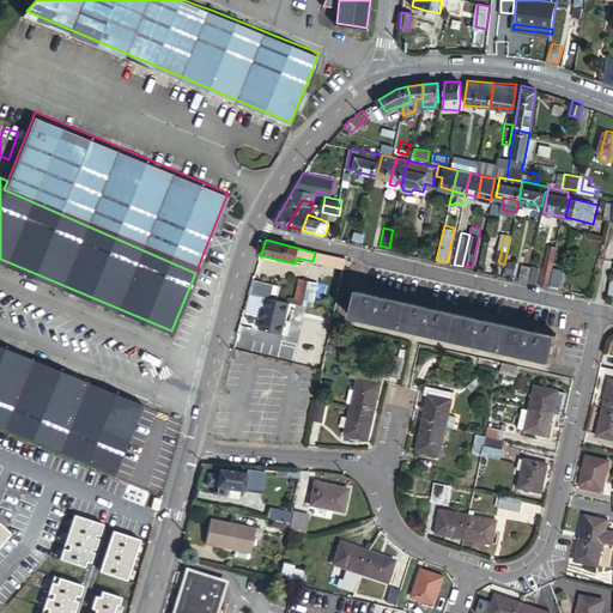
[(541,284),(548,286),(558,246),(550,244),(541,284)]
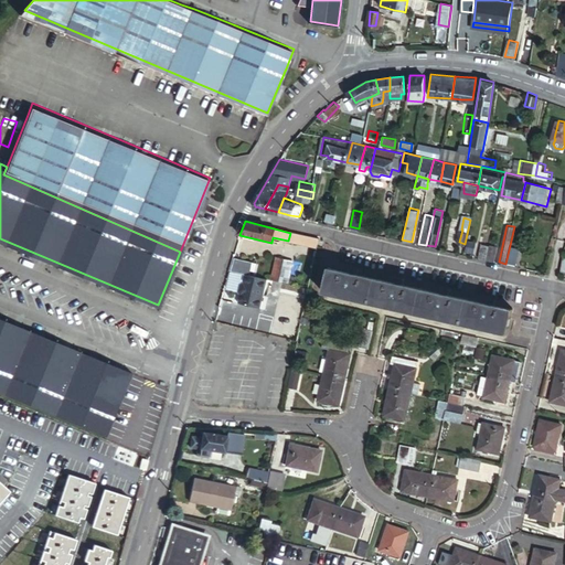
[(290,233),(288,241),(316,248),(318,241),(290,233)]
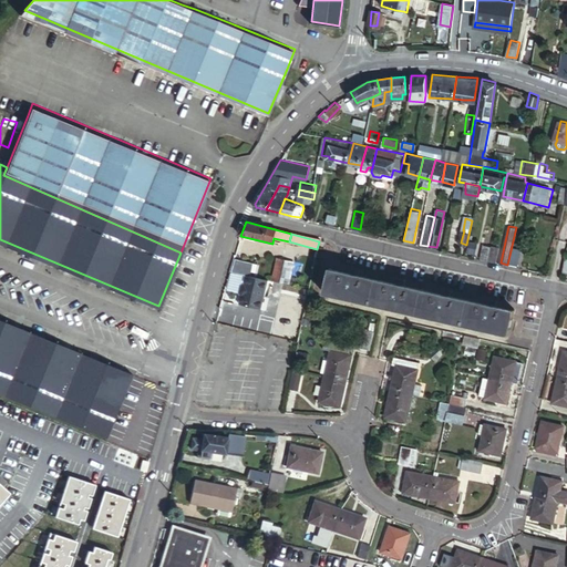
[(488,259),(492,246),(485,244),(483,258),(488,259)]
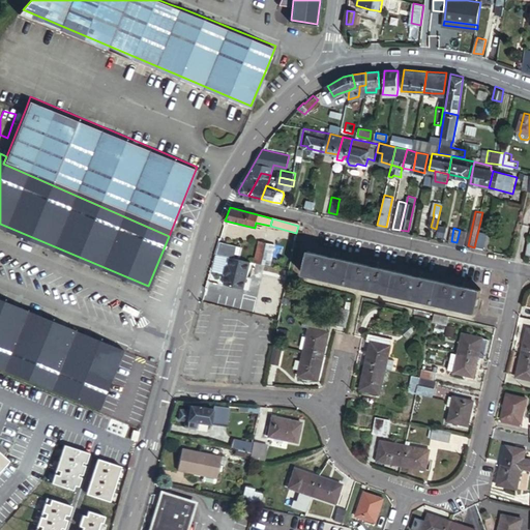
[(457,243),(463,244),(466,231),(460,230),(457,242),(457,243)]
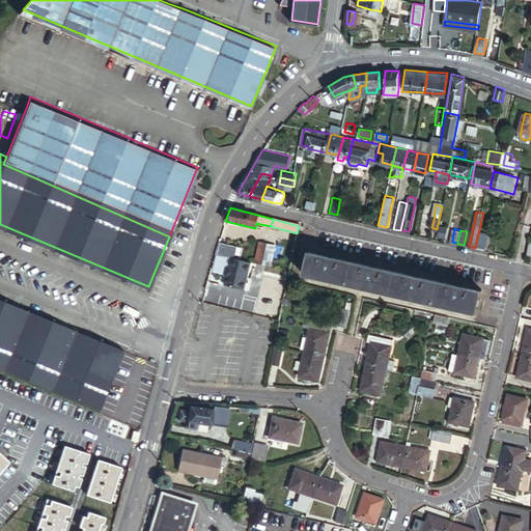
[(488,233),(481,232),(478,246),(485,247),(488,233)]
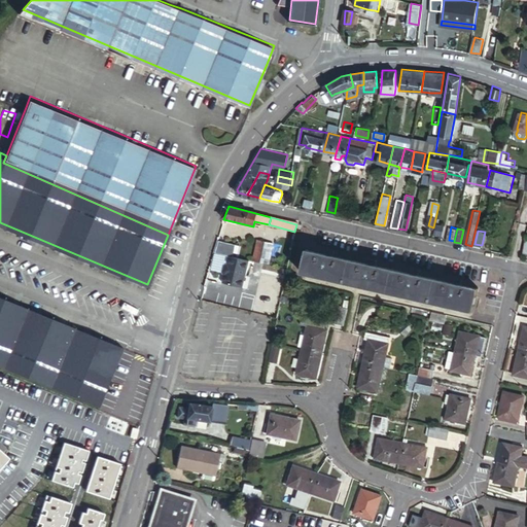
[(216,240),(214,251),(227,254),(232,255),(234,244),(216,240)]
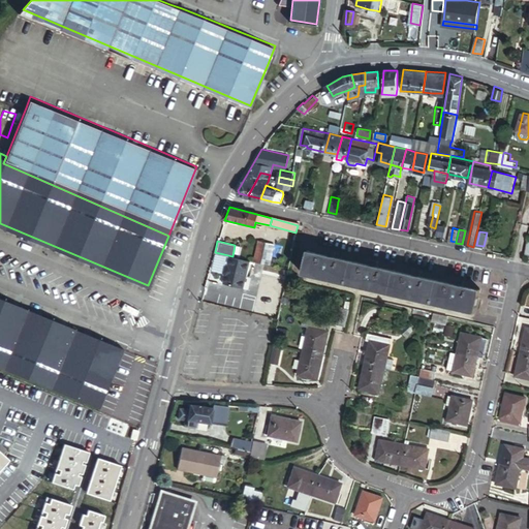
[(257,245),(255,252),(253,259),(255,261),(269,265),(274,245),(265,242),(263,246),(257,245)]
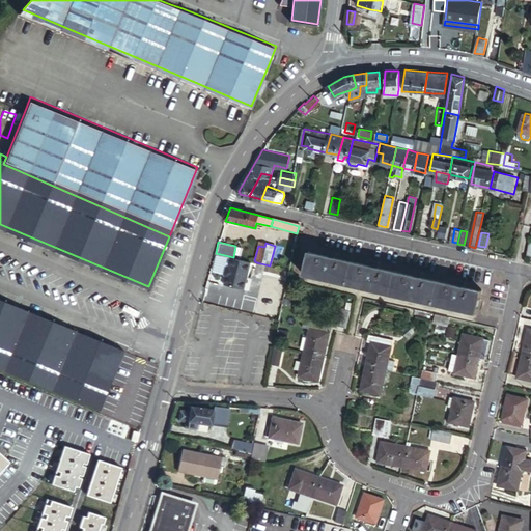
[(331,258),(322,256),(305,252),(300,276),(477,315),(483,290),(464,286),(455,284),(420,277),(412,275),(375,268),(366,266),(331,258)]
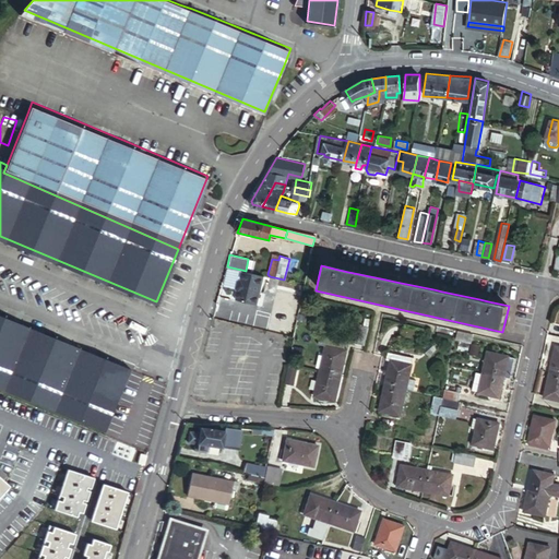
[(246,271),(241,270),(239,277),(236,280),(235,285),(237,288),(235,297),(257,302),(263,275),(246,271)]
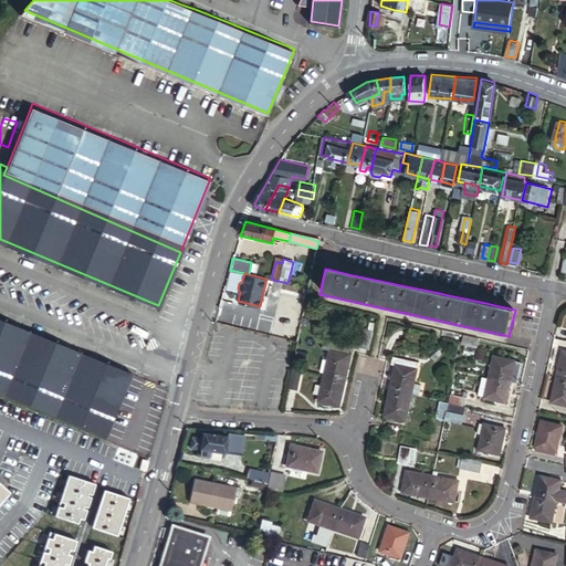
[(130,374),(0,317),(0,394),(104,438),(130,374)]
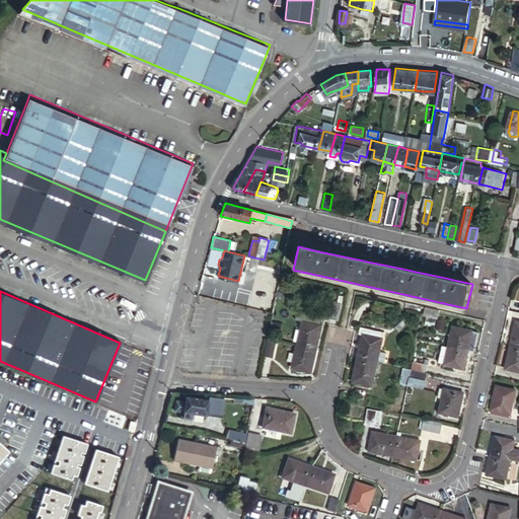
[(422,304),(399,299),(399,303),(421,308),(422,304)]
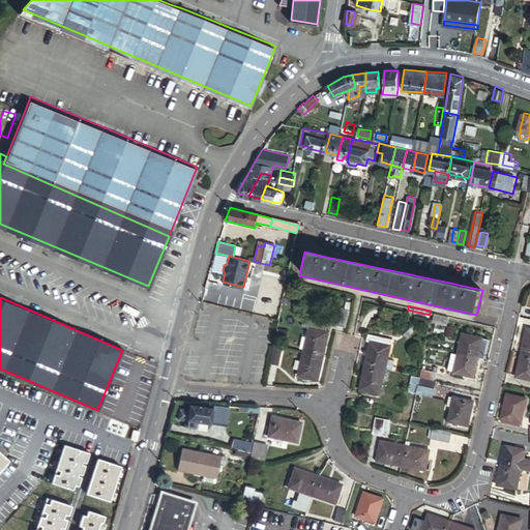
[(347,308),(339,306),(334,324),(344,326),(347,308)]
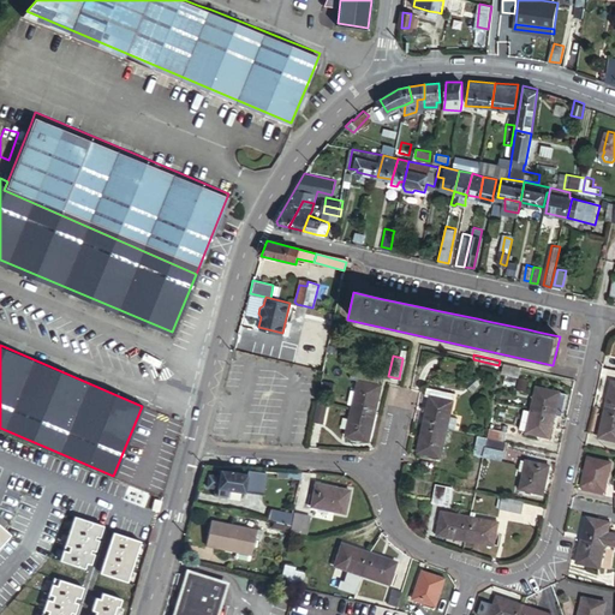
[(466,359),(446,356),(442,369),(463,372),(466,359)]
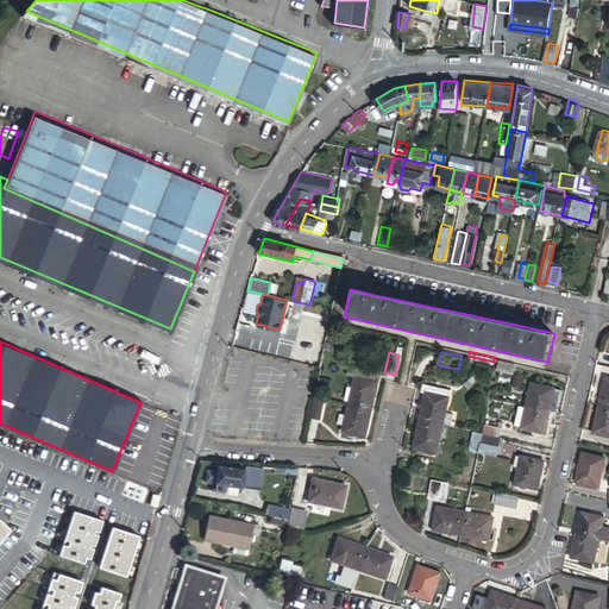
[(513,370),(515,362),(497,358),(496,366),(513,370)]
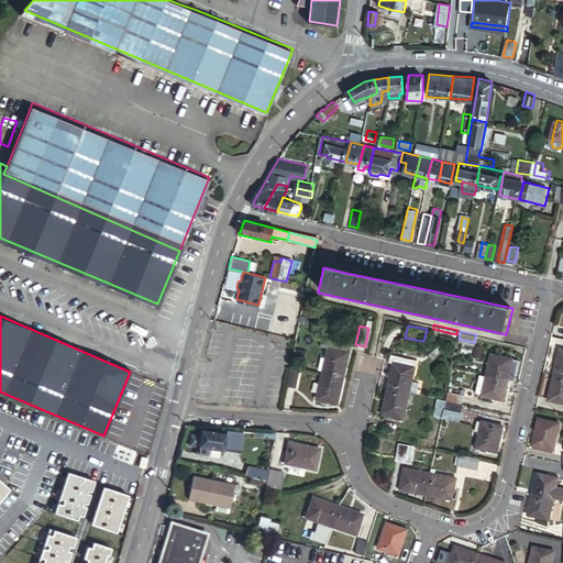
[(473,343),(463,341),(461,350),(471,352),(473,343)]
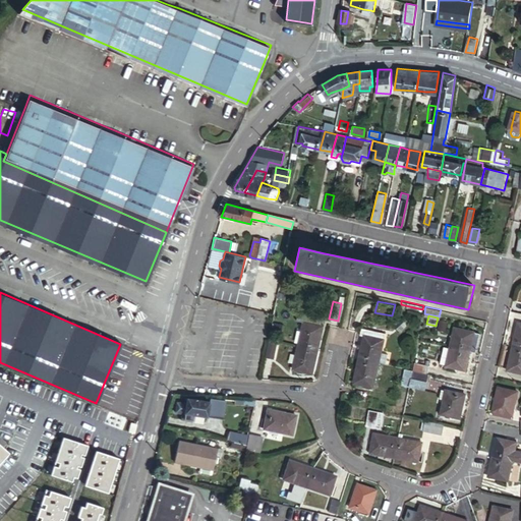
[(407,322),(403,317),(397,324),(400,328),(407,322)]
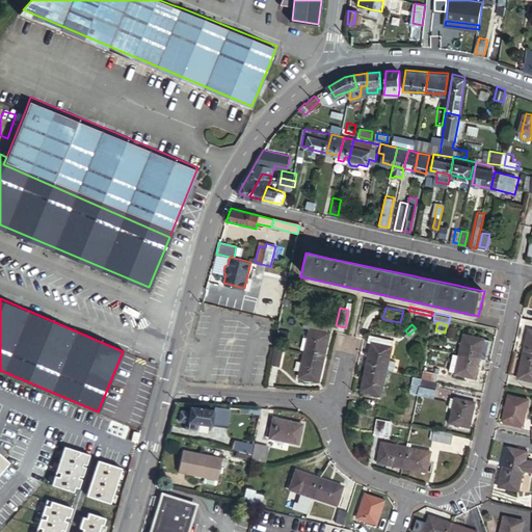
[(306,350),(325,354),(330,330),(311,325),(306,350)]
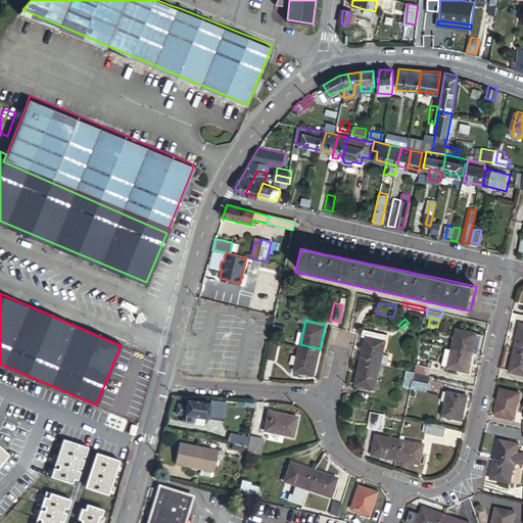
[(522,322),(520,322),(514,345),(522,347),(522,322)]
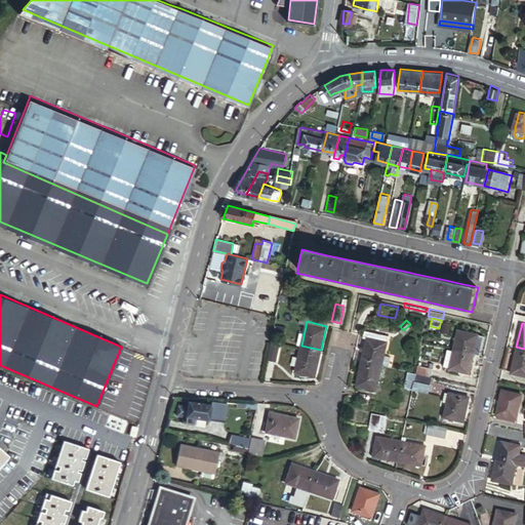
[(473,351),(478,352),(482,333),(457,328),(453,347),(473,351)]
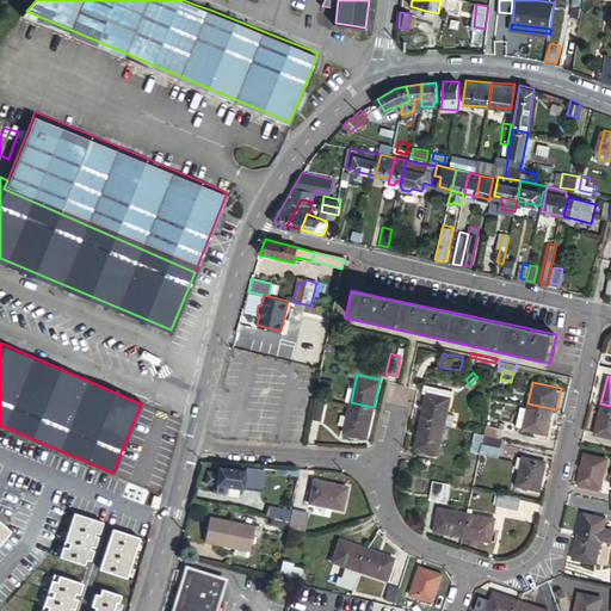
[(427,406),(425,418),(448,424),(448,421),(456,424),(458,413),(450,411),(455,389),(432,384),(431,392),(429,402),(427,406)]
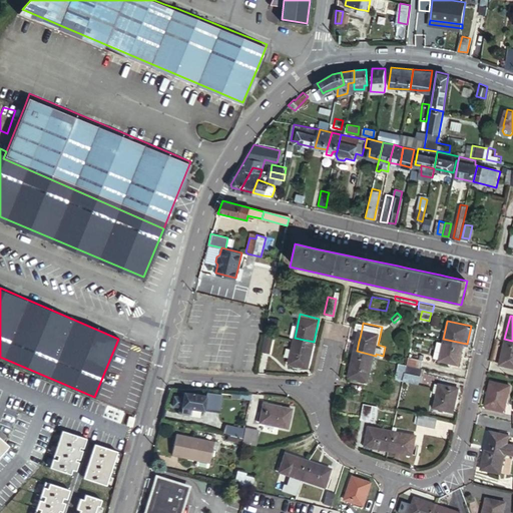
[(269,353),(273,337),(265,335),(261,351),(269,353)]
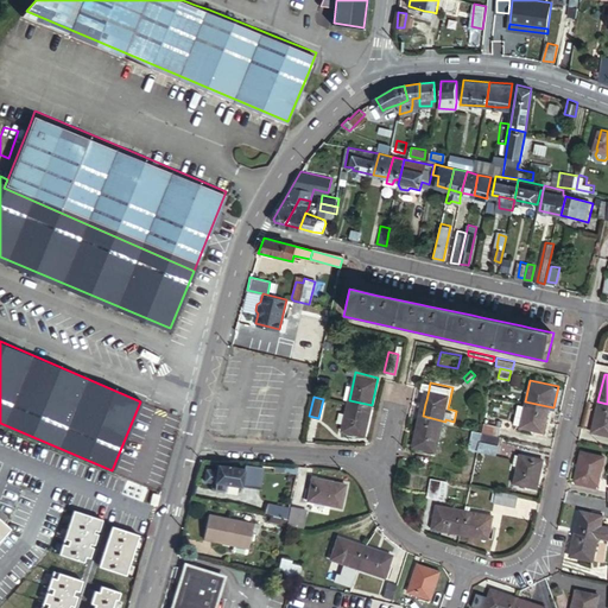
[(366,434),(372,405),(349,400),(342,429),(366,434)]
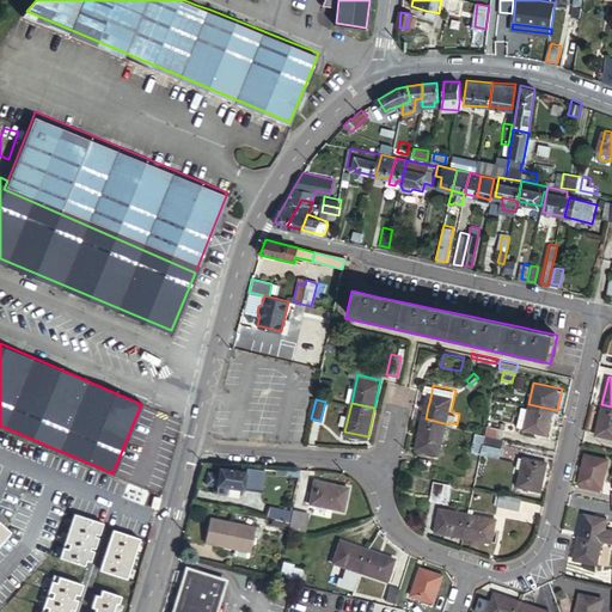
[(551,409),(528,404),(528,407),(521,404),(516,423),(524,424),(524,426),(546,430),(551,409)]
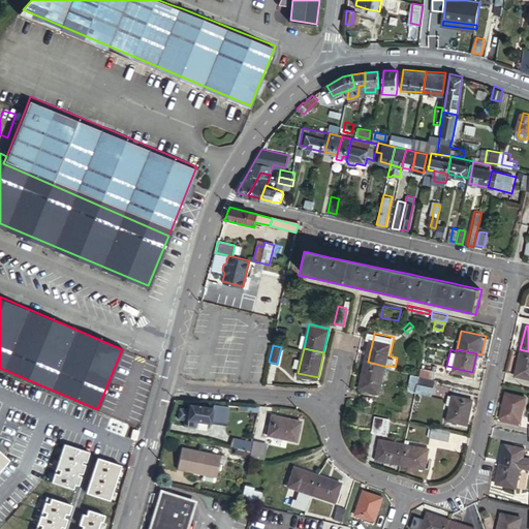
[(528,351),(520,349),(515,374),(528,376),(528,351)]
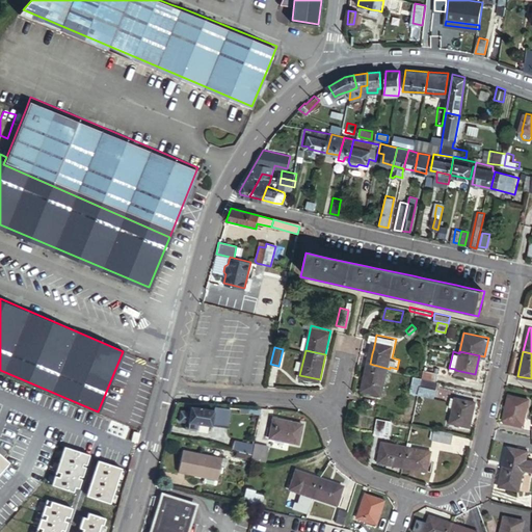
[(390,369),(370,364),(365,389),(384,393),(390,369)]
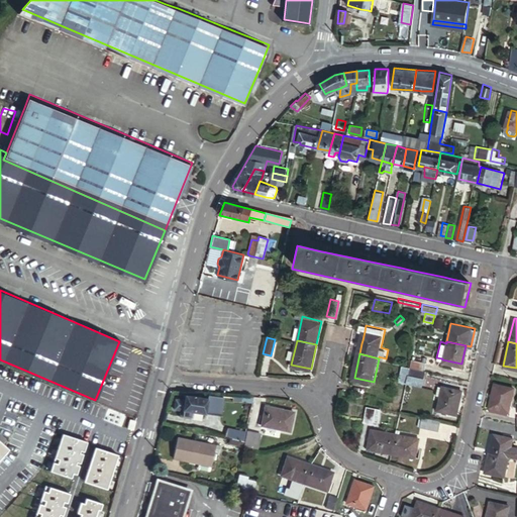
[(398,379),(406,381),(409,365),(402,364),(398,379)]
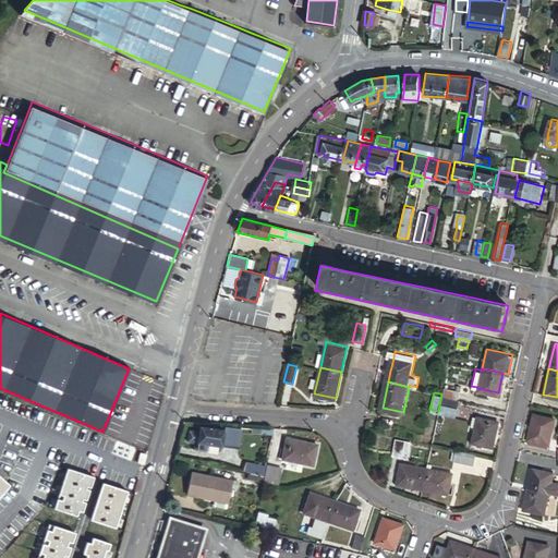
[(452,414),(457,398),(441,393),(438,411),(452,414)]
